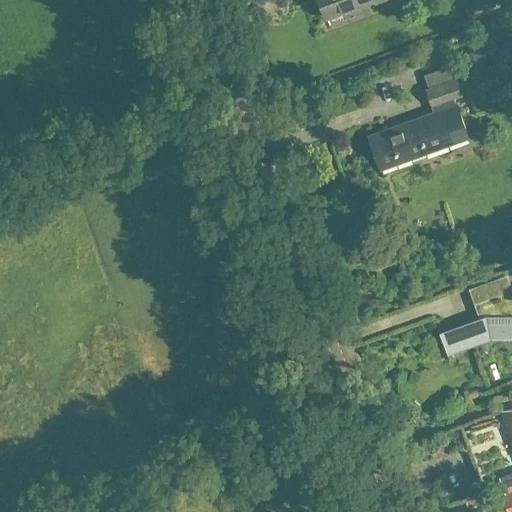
[(317,0),(324,18),(372,2),(373,4),(385,0),(317,0)]
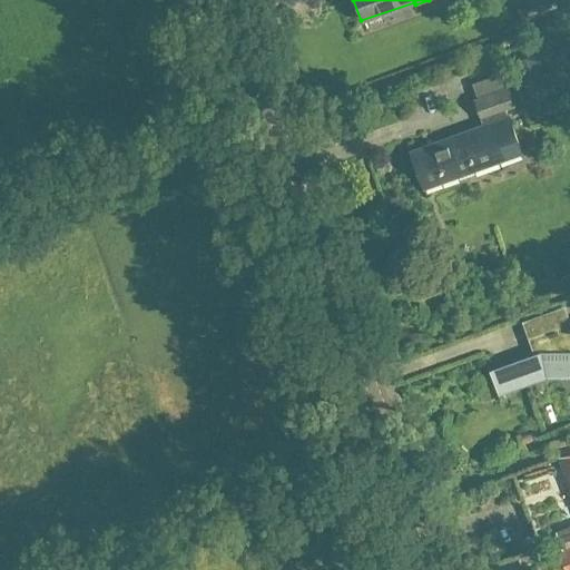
[(533,56),(514,62),(519,78),(538,72),(533,56)]
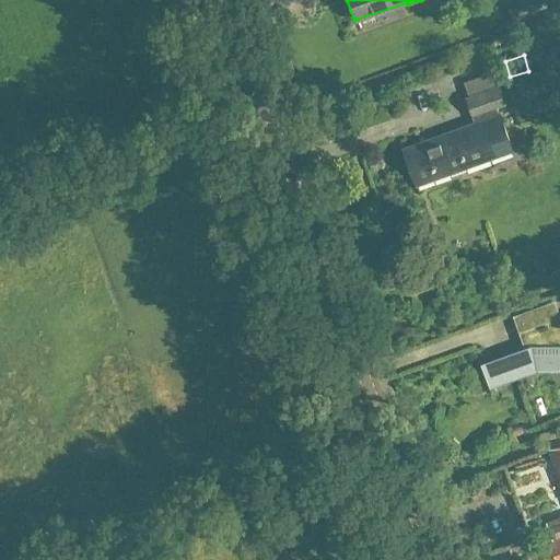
[(465,98),(474,125),(401,149),(413,185),(446,174),(447,178),(465,172),(463,168),(510,152),(494,107),(501,106),(494,89),(465,98)]
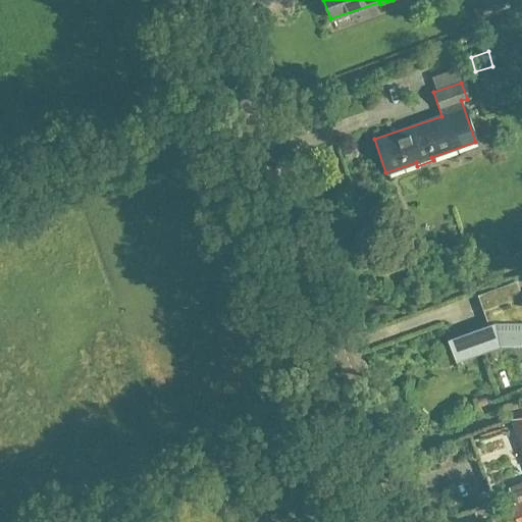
[(488,324),(447,340),(455,361),(496,344),(521,345),(521,298),(483,312),(488,324)]
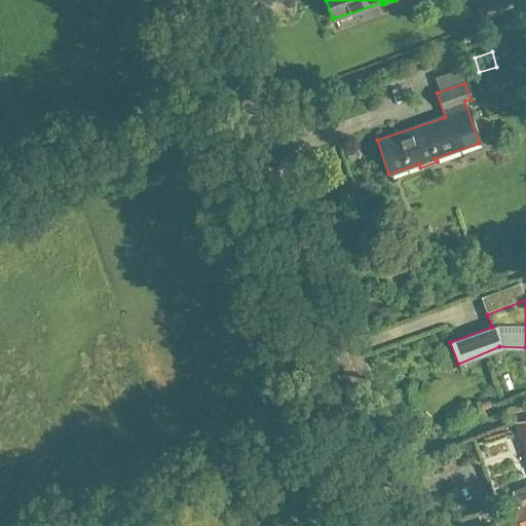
[(525,419),(516,423),(525,452),(525,419)]
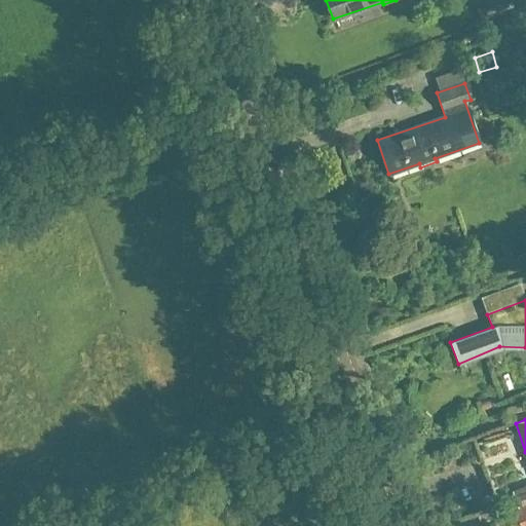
[(525,489),(513,494),(518,509),(525,505),(525,489)]
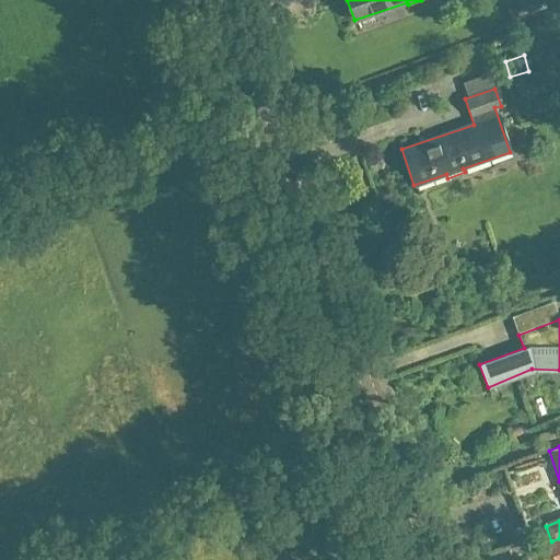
[(559,559),(559,540),(549,545),(555,559),(559,559)]
